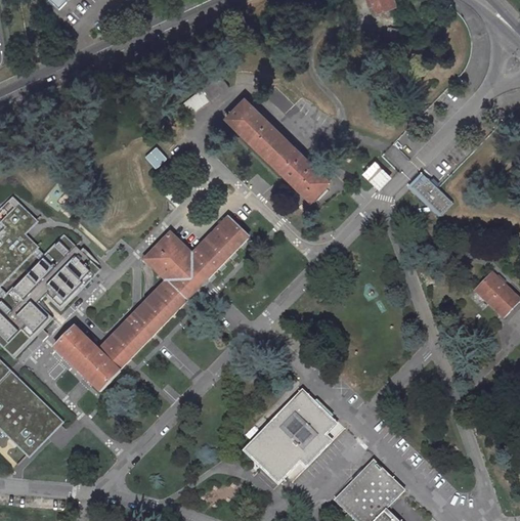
[(371,0),(376,10),(395,3),(393,0),(371,0)]
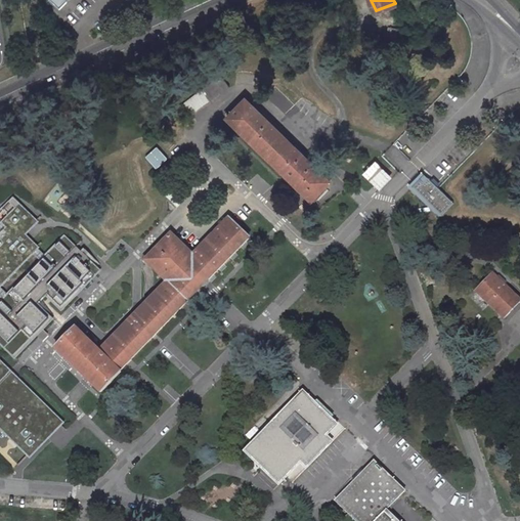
[(216,72),(210,77),(209,78),(210,79),(199,88),(182,100),(188,110),(189,112),(191,111),(207,99),(225,85),(216,72)]
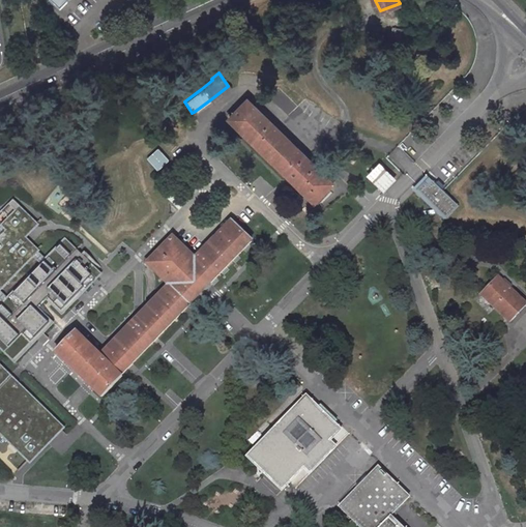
[(303,113),(295,121),(312,138),(328,120),(313,105),(315,101),(310,96),(308,99),(291,83),(286,88),(281,83),(268,95),(290,116),(298,108),(303,113)]
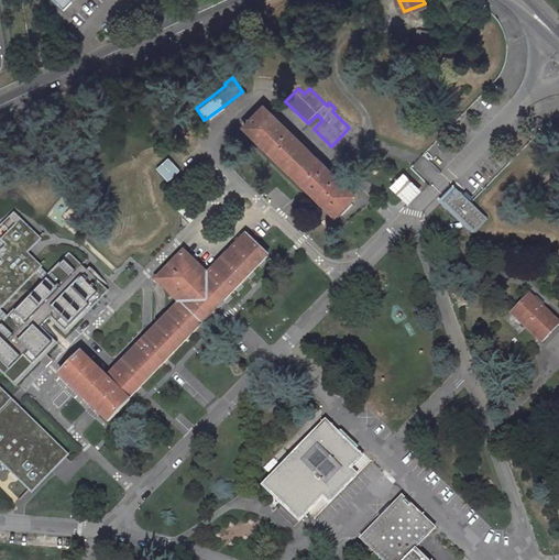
[(352,190),(262,103),(241,124),(330,211),(352,190)]
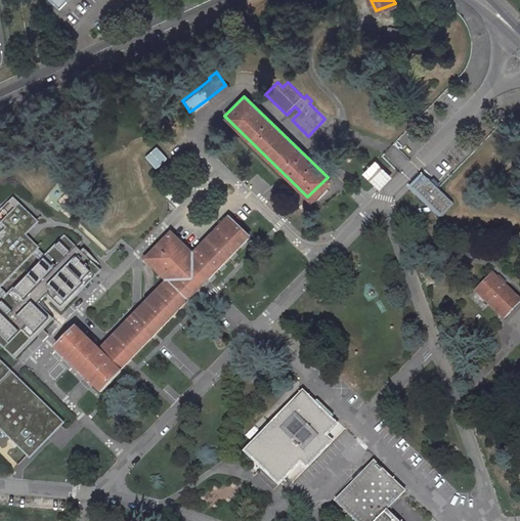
[(165,156),(155,143),(142,155),(153,166),(165,156)]
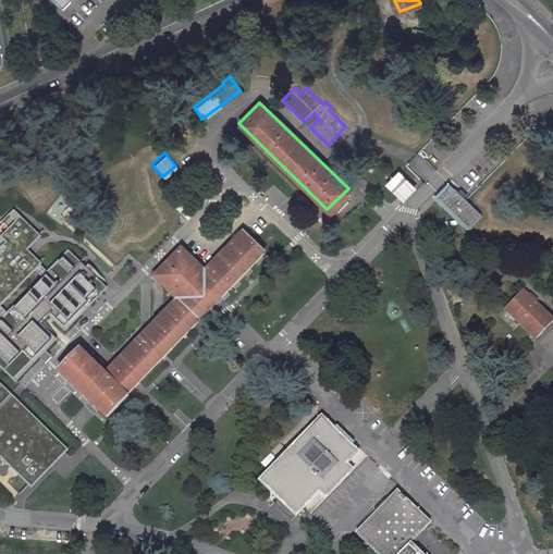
[(384,183),(401,199),(414,186),(397,169),(384,183)]
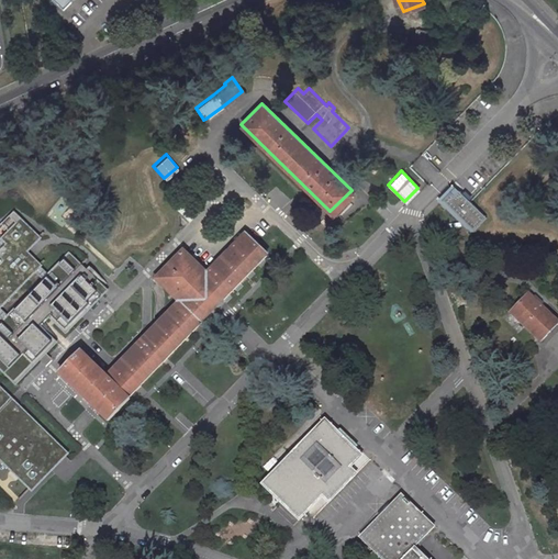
[(434,197),(468,231),(483,215),(466,198),(448,181),(434,197)]
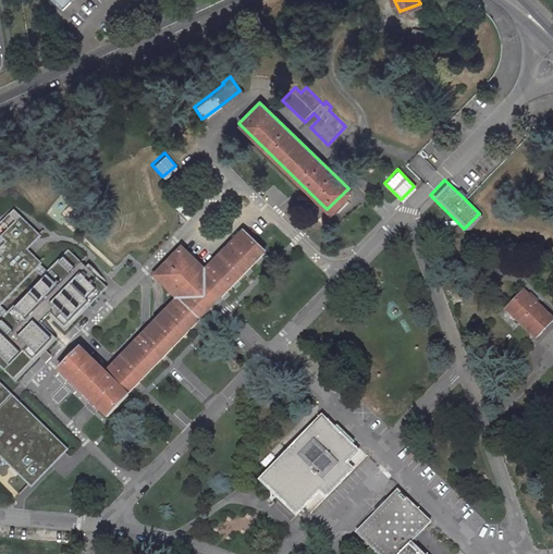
[(0,455),(28,483),(64,446),(0,383),(0,366),(13,378),(54,336),(38,321),(47,314),(62,329),(105,285),(97,278),(99,274),(86,262),(84,265),(66,248),(45,269),(37,262),(39,260),(25,246),(37,234),(10,207),(0,217),(0,455)]
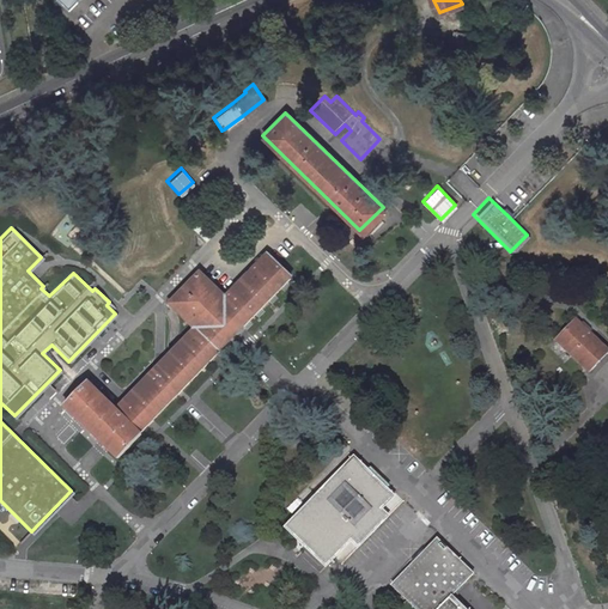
[(65,407),(117,458),(291,279),(266,254),(224,298),(196,272),(169,299),(198,326),(116,409),(87,383),(65,407)]
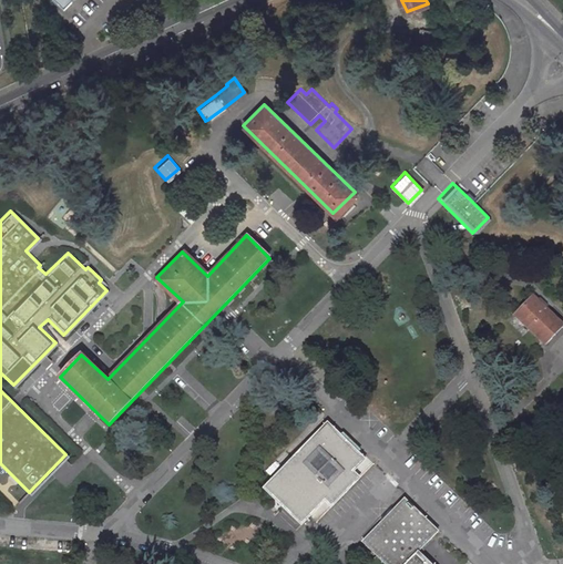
[(530,291),(510,311),(542,344),(562,324),(530,291)]
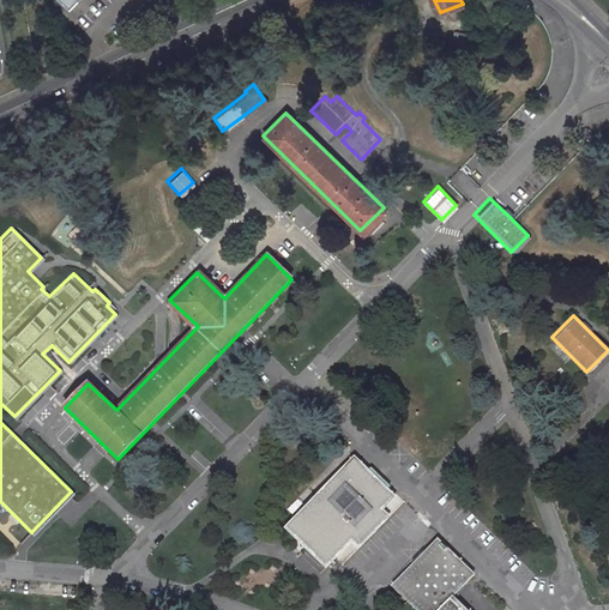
[(392,493),(353,456),(284,525),(323,562),(348,537),(356,545),(387,515),(378,507),(392,493)]
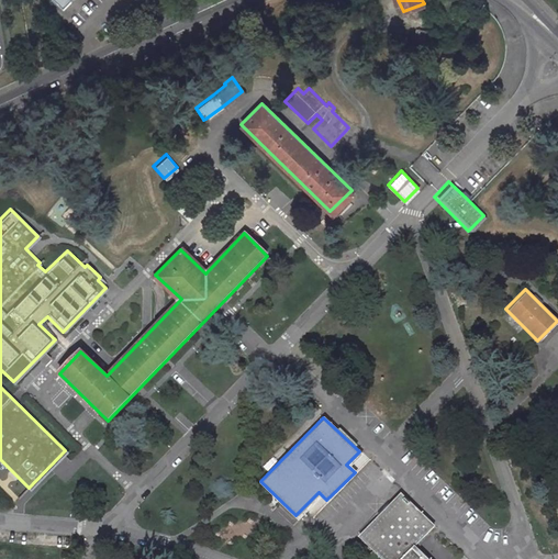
[(401,491),(358,536),(382,558),(424,558),(411,546),(434,522),(401,491)]
